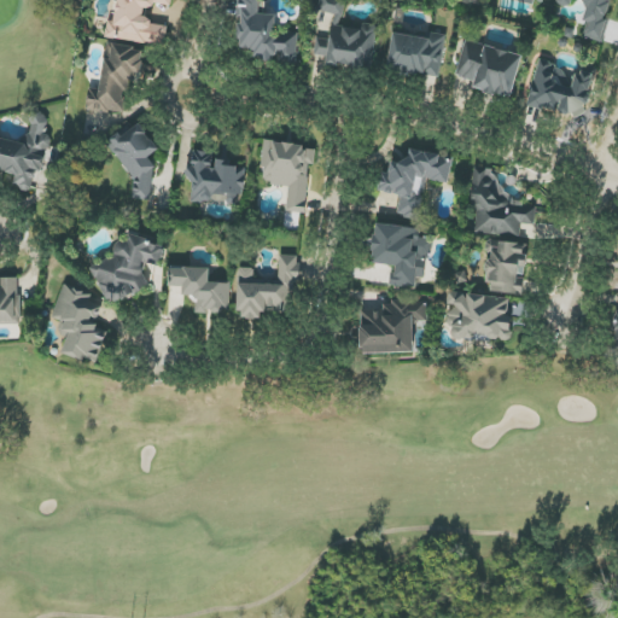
[(106,39),(165,45),(167,27),(147,24),(150,5),(172,7),(172,0),(117,0),(116,22),(108,21),(106,39)]
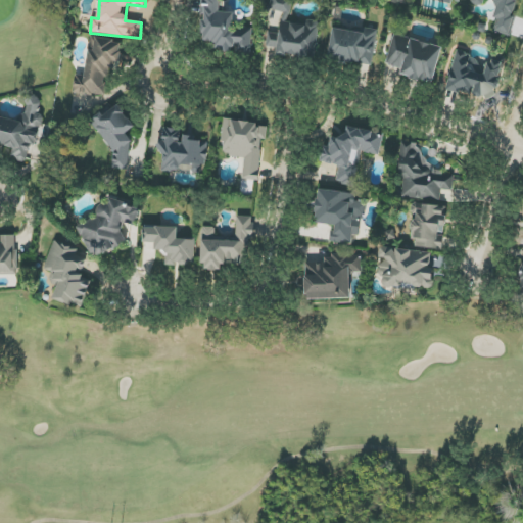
[(222,0),(202,0),(202,50),(252,50),(252,29),(236,29),(236,9),(223,9),(222,0)]
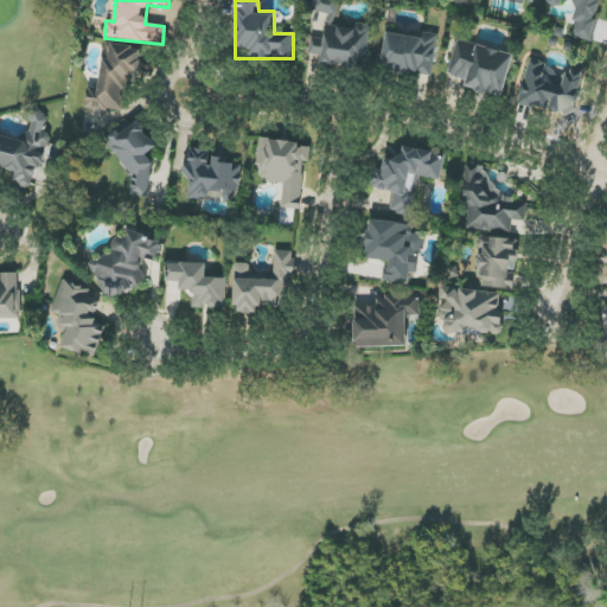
[(368,69),(370,27),(338,25),(338,0),(314,0),(313,12),(327,13),(326,39),(311,38),(310,65),(368,69)]
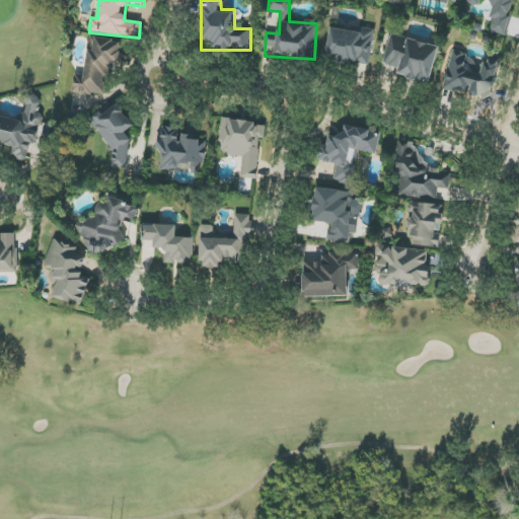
[(506,36),(516,0),(468,0),(467,3),(479,6),(480,0),(487,0),(494,2),(490,18),(495,19),(491,32),(506,36)]
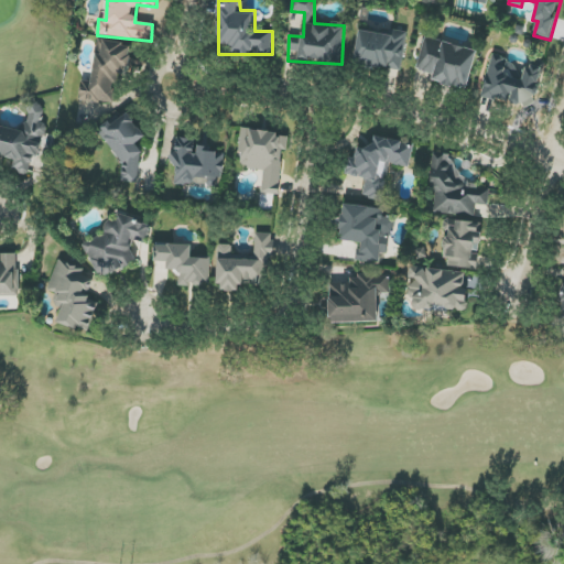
[(389,35),(359,31),(354,64),(401,72),(408,32),(389,30),(389,35)]
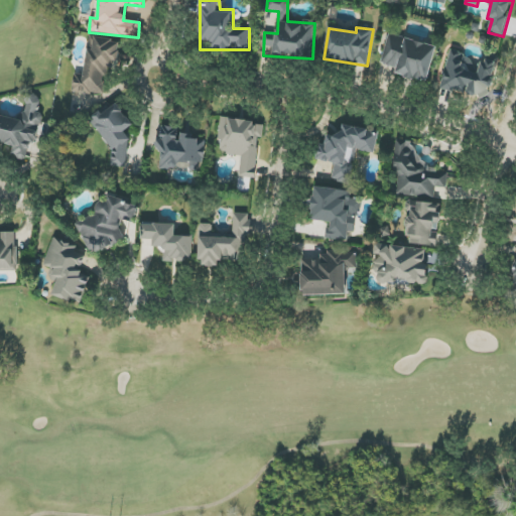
[(436,46),(388,33),(380,63),(396,68),(395,75),(427,83),(436,46)]
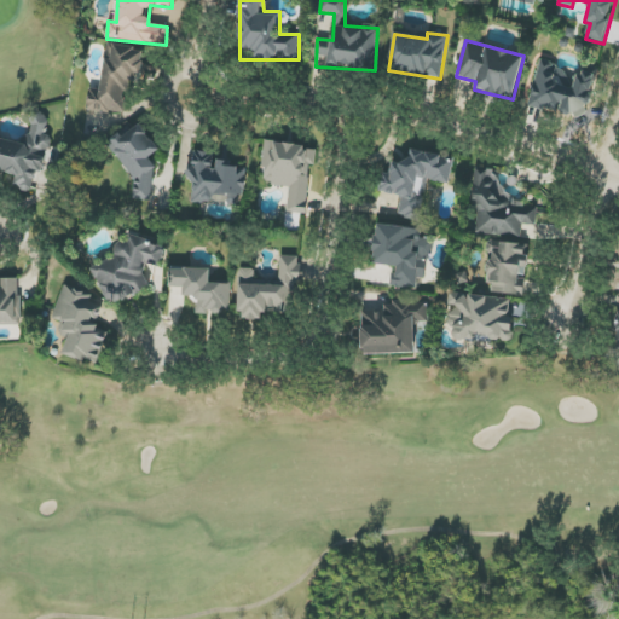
[(87,110),(126,115),(131,71),(143,73),(145,50),(113,46),(111,61),(104,59),(100,93),(90,92),(87,110)]
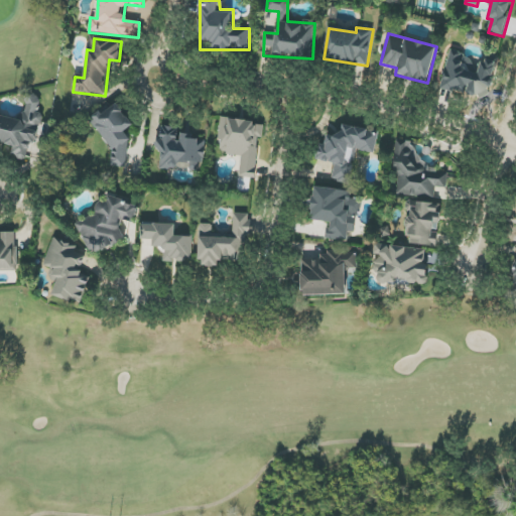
[(492,90),(493,68),(473,66),(474,54),(445,52),(443,92),(478,94),(478,89),(492,90)]
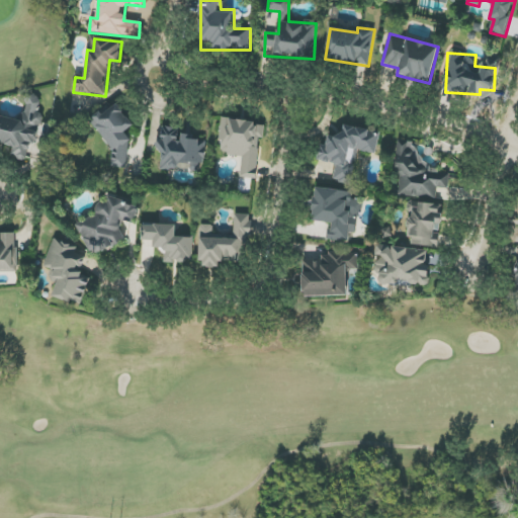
[(0,115),(0,142),(14,146),(11,157),(29,161),(44,99),(26,95),(21,120),(0,115)]
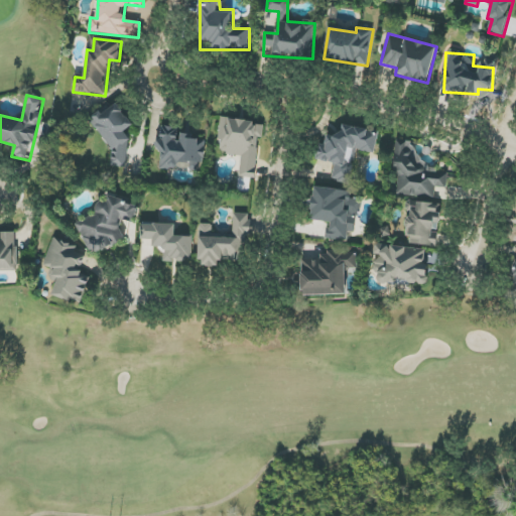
[(126,168),(129,137),(125,131),(133,126),(117,103),(107,111),(101,110),(92,116),(97,123),(97,127),(113,150),(111,166),(126,168)]
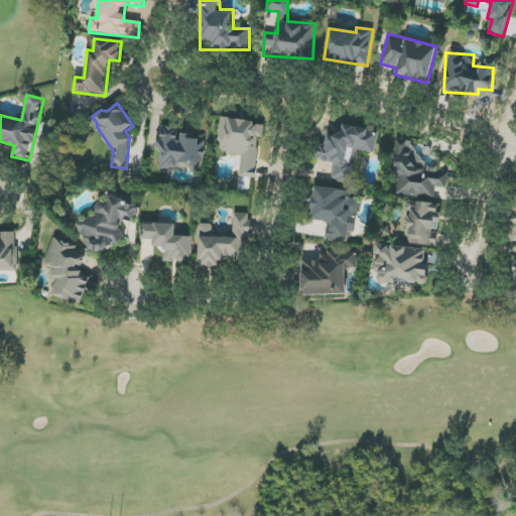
[(239,177),(255,178),(258,137),(263,137),(264,123),(221,119),(219,153),(241,155),(239,177)]
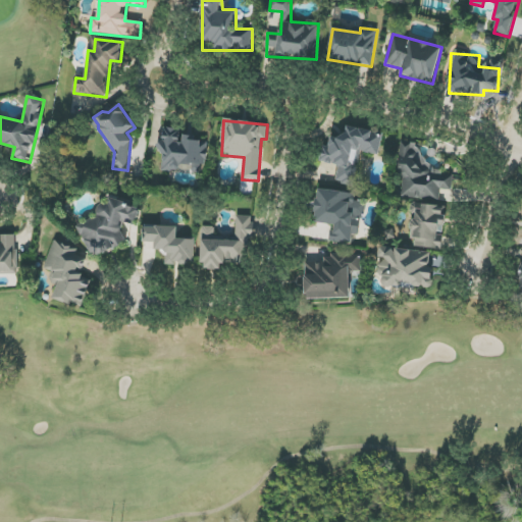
[(383,134),(347,126),(345,140),(331,137),(329,147),(322,146),(319,161),(338,166),(335,183),(354,186),(361,152),(379,155),(383,134)]
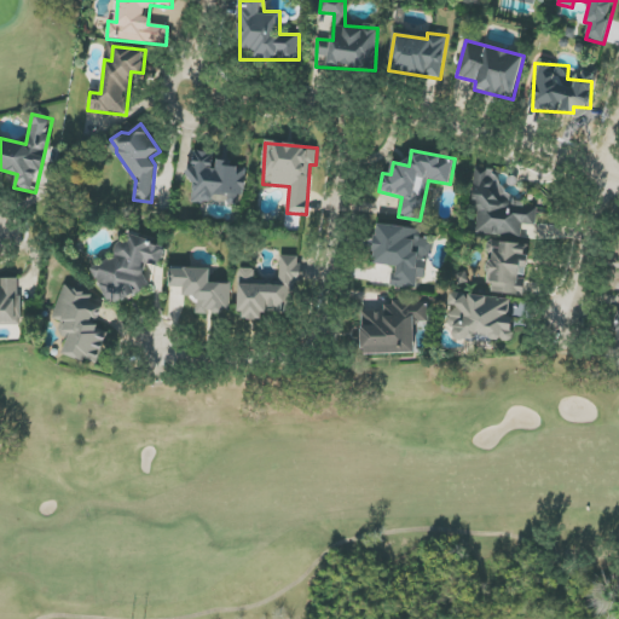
[(246,166),(215,163),(215,154),(194,151),(190,200),(243,204),(246,166)]
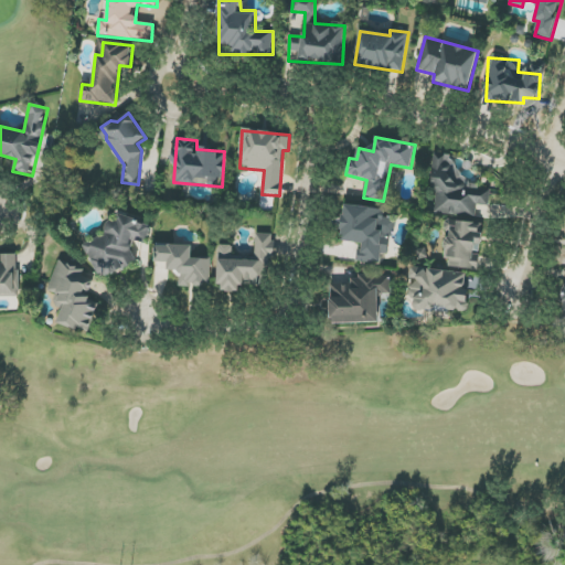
[(491,217),(492,185),(454,183),(455,155),(433,153),(430,214),(491,217)]
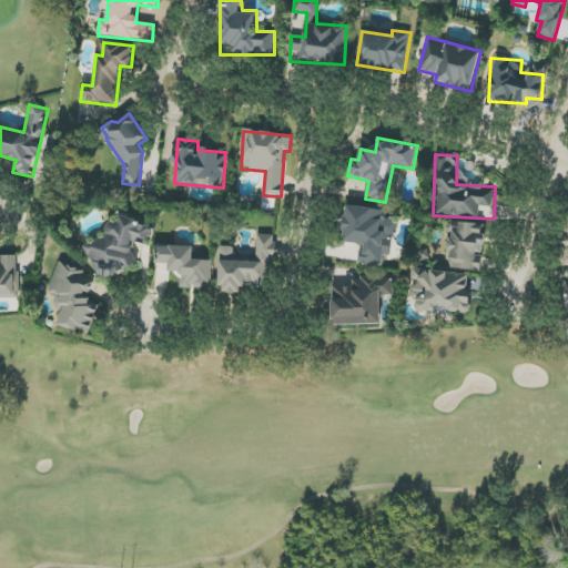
[(386,211),(346,205),(342,242),(362,244),(359,262),(382,264),(383,255),(392,256),(395,221),(385,220),(386,211)]
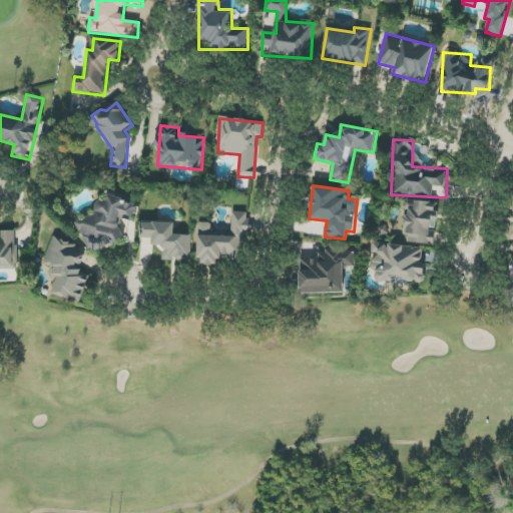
[(138,206),(110,194),(99,199),(89,222),(83,219),(76,222),(86,246),(96,250),(124,239),(118,226),(122,216),(132,221),(138,206)]
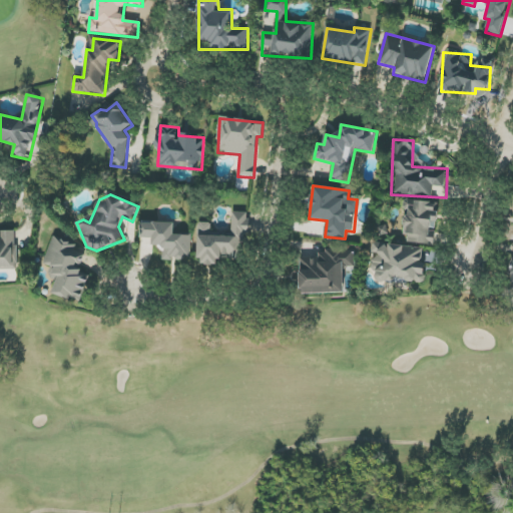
[(434,244),(438,202),(415,200),(414,207),(409,207),(408,217),(406,217),(404,242),(434,244)]
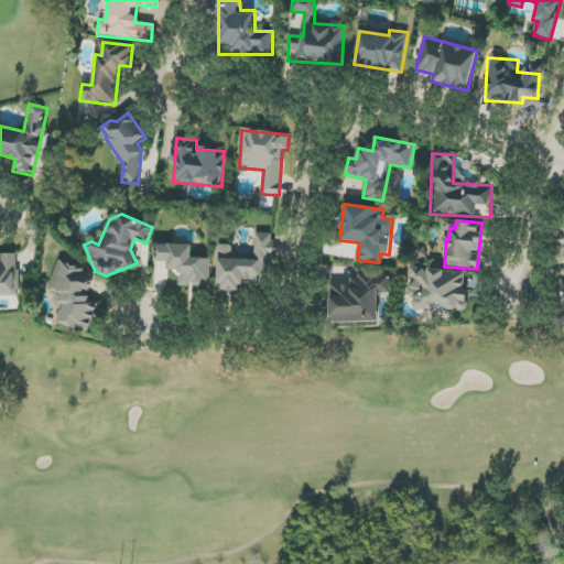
[(218,246),(217,291),(238,292),(238,285),(270,286),(272,234),(256,234),(255,257),(231,257),(232,246),(218,246)]
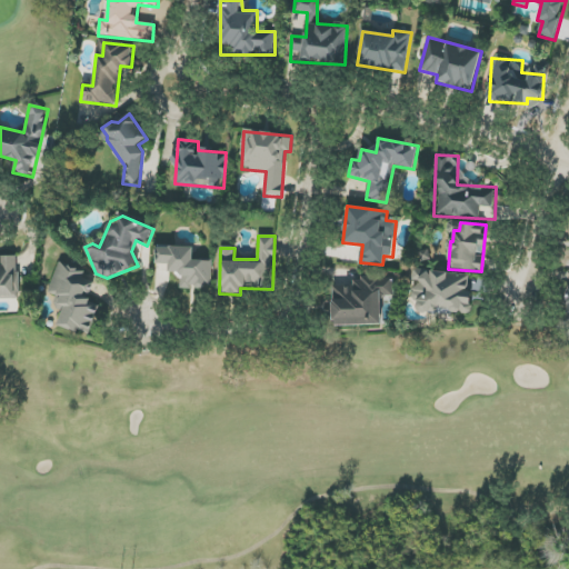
[(192,247),(156,248),(157,263),(169,263),(169,273),(180,273),(180,288),(212,288),(211,260),(193,261),(192,247)]
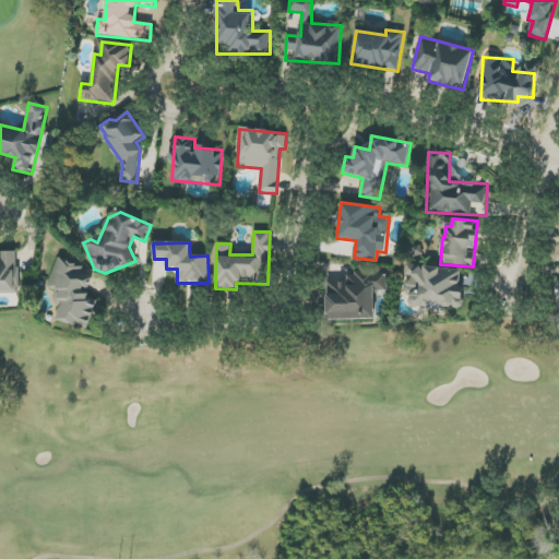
[(18,252),(0,251),(0,295),(18,295),(18,252)]
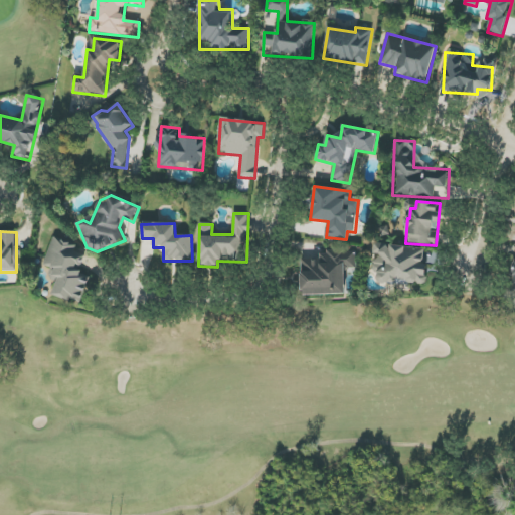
[(90,277),(79,274),(86,255),(74,252),(76,245),(52,238),(44,266),(51,268),(48,279),(56,281),(52,295),(81,304),(90,277)]
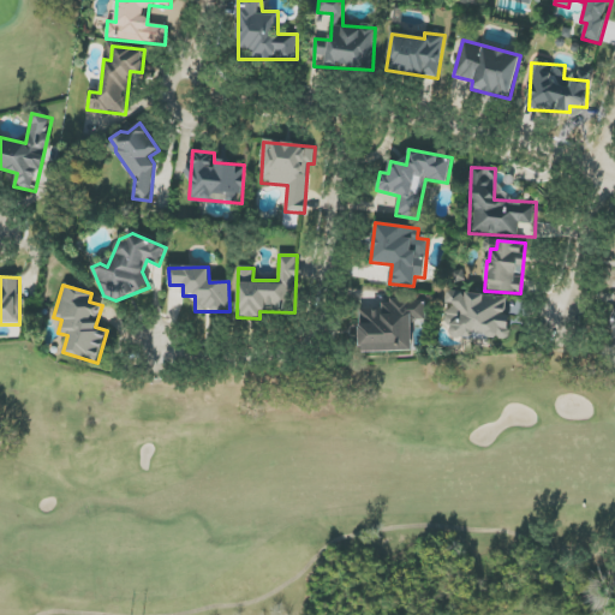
[(507,297),(449,292),(446,336),(508,341),(511,316),(506,316),(507,297)]
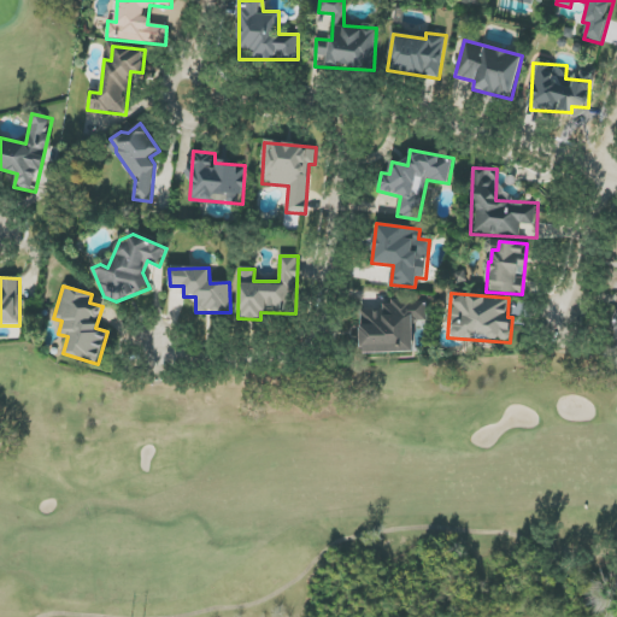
[(413,353),(413,324),(428,324),(428,301),(419,303),(419,300),(381,300),(381,310),(360,310),(362,353),(413,353)]
